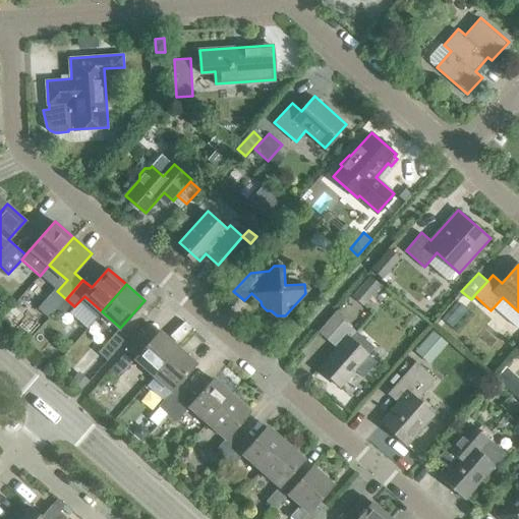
[(1,301),(0,302),(0,314),(2,318),(10,308),(1,301)]
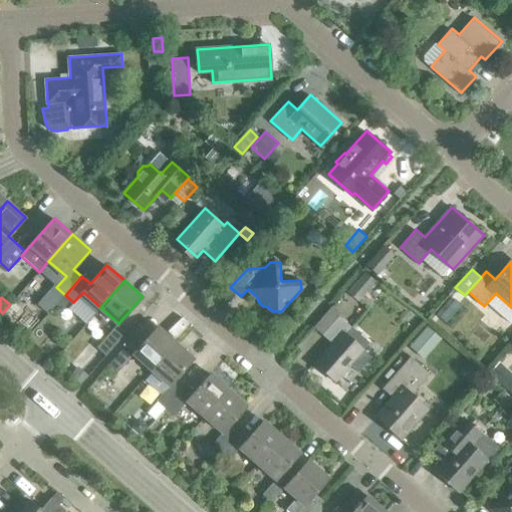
[(339,315),(322,333),(332,342),(315,361),(336,381),(351,364),(359,371),(372,356),(364,350),(370,343),(339,315)]
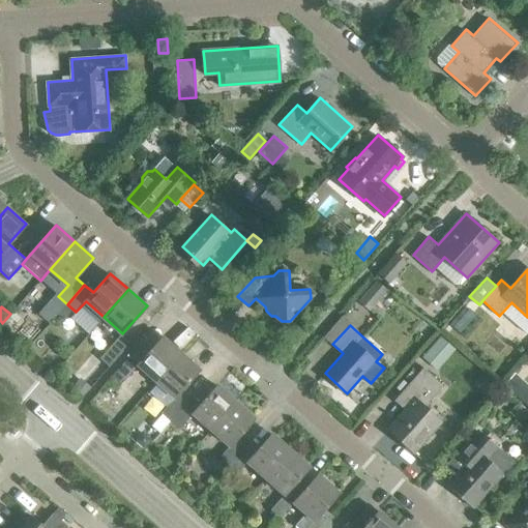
[(441,335),(422,356),(438,370),(457,350),(441,335)]
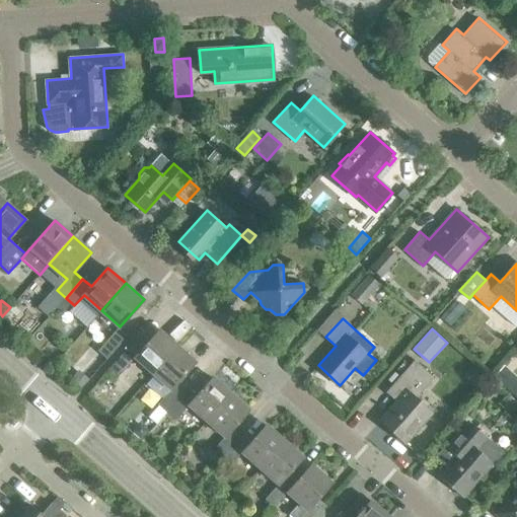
[(136,357),(153,373),(177,346),(159,329),(139,352),(131,345),(111,367),(120,375),(136,357)]
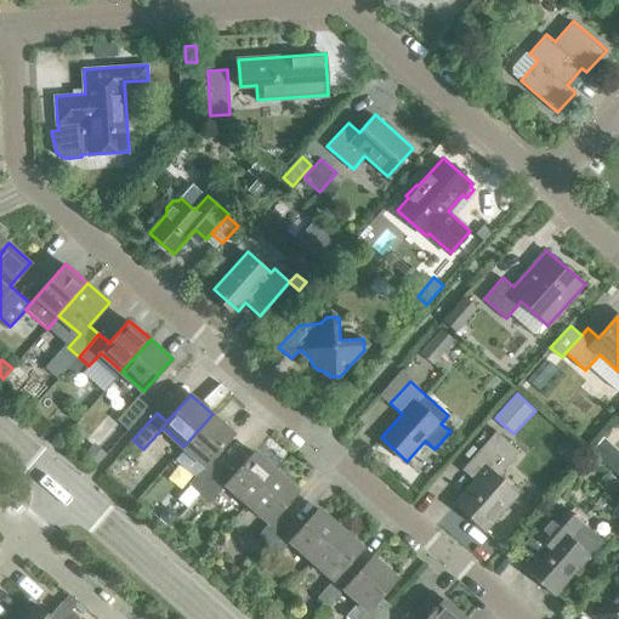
[(119,419),(129,429),(149,405),(138,397),(119,419)]
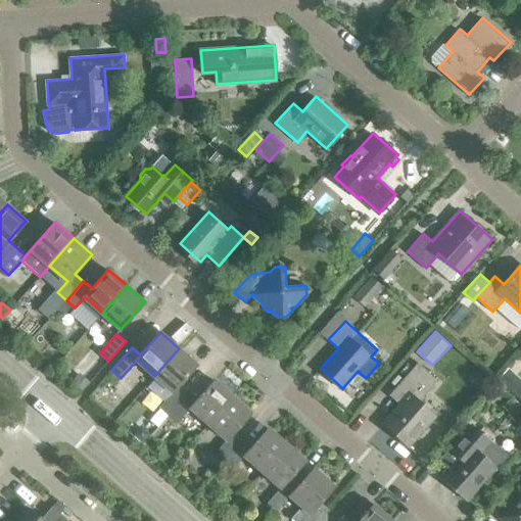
[(160,406),(169,414),(189,391),(180,383),(197,365),(179,348),(154,376),(173,391),(160,406)]
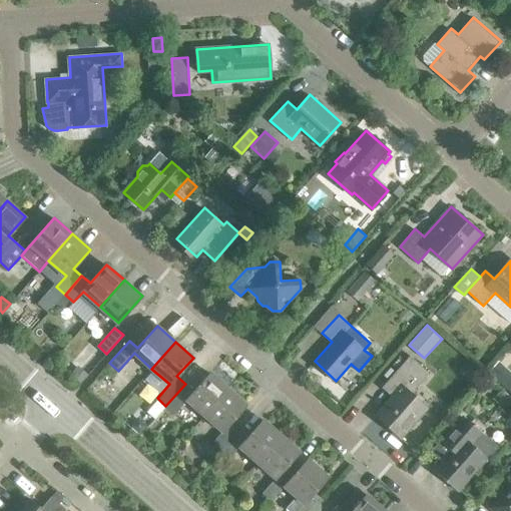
[(394,395),(393,397),(376,416),(400,438),(427,408),(412,394),(430,373),(410,355),(382,387),(383,388),(384,386),(394,395)]
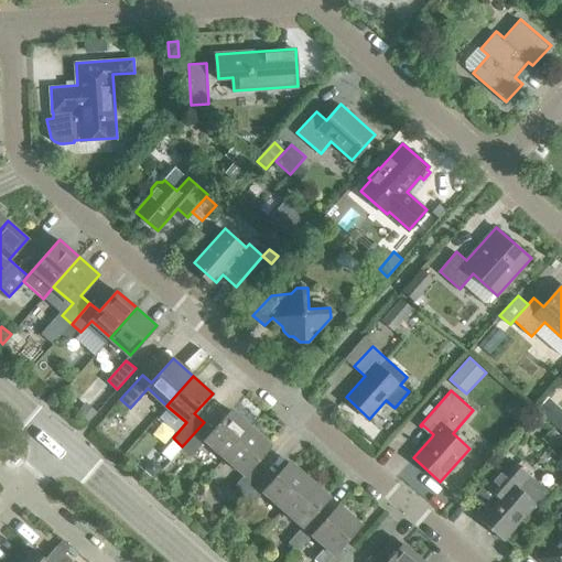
[(561,408),(549,397),(538,409),(554,424),(561,415),(561,408)]
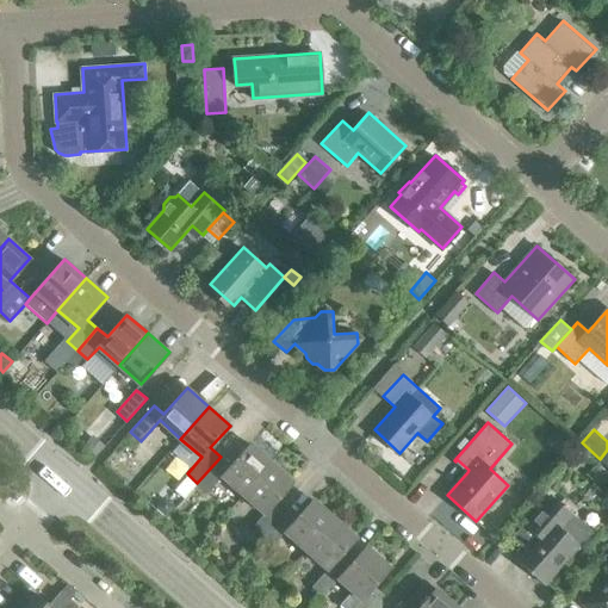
[(93,434),(85,444),(97,454),(105,445),(93,434)]
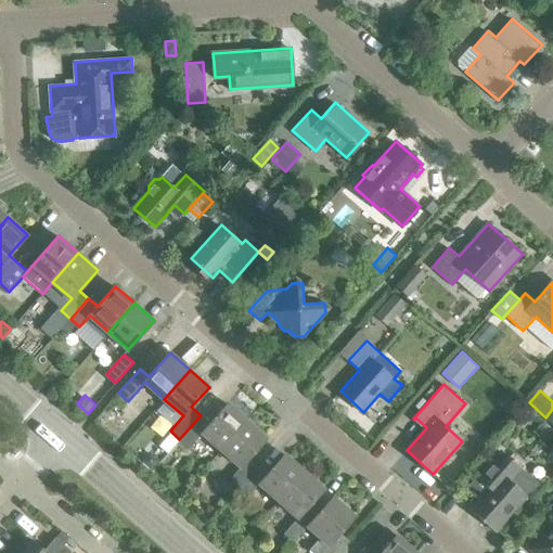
[(203,433),(221,449),(247,420),(228,402),(209,423),(201,415),(179,439),(189,448),(203,433)]
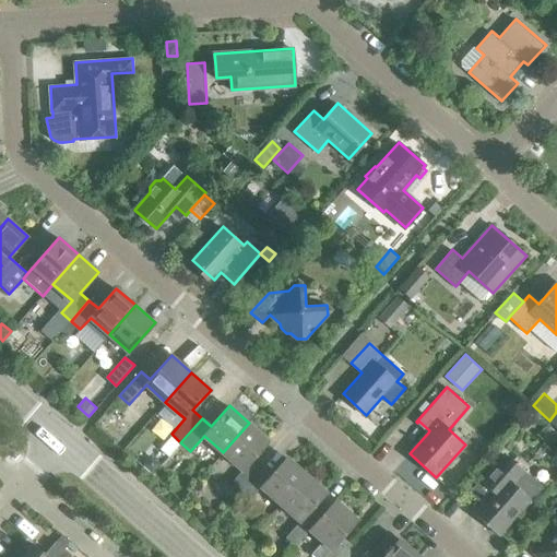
[(233,481),(241,489),(260,469),(250,461),(269,440),(249,423),(223,452),(243,470),(233,481)]
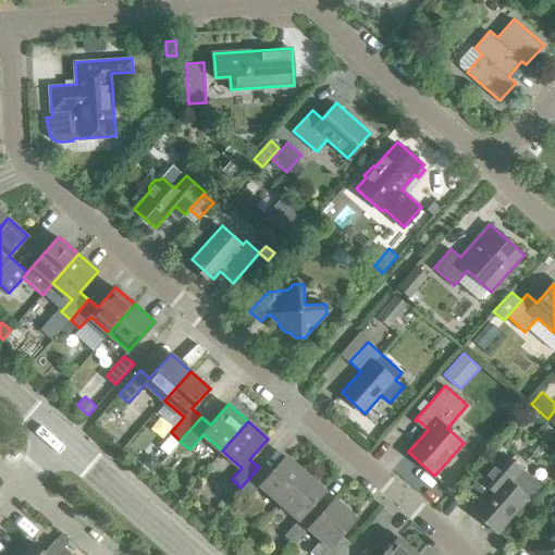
[(546,421),(535,432),(546,442),(554,433),(554,429),(546,421)]
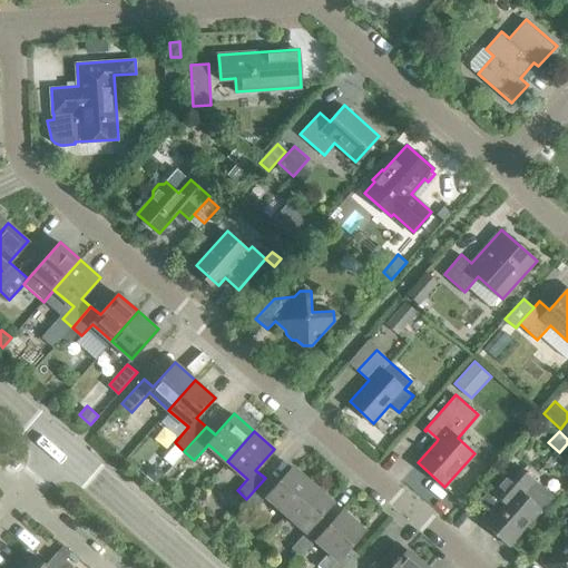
[(485,521),(500,535),(510,544),(552,496),(515,462),(491,489),(492,490),(493,488),(505,498),(485,521)]
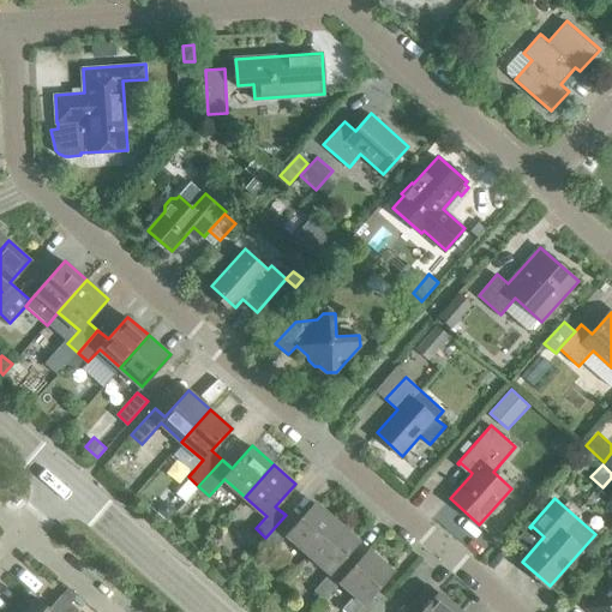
[(167,501),(157,511),(168,521),(178,509),(167,501)]
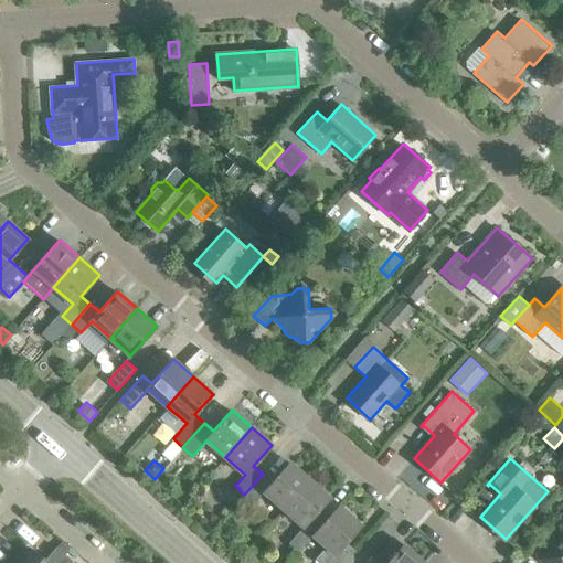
[(264,491),(284,509),(310,479),(290,461),(272,482),(263,474),(244,495),(254,503),(264,491)]
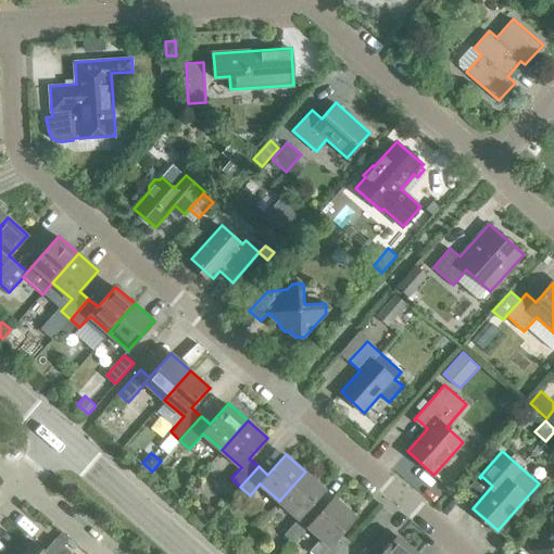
[(294,542),(309,527),(307,527),(316,518),(306,510),(325,489),(305,471),(279,501),(299,518),(285,533),(294,542)]
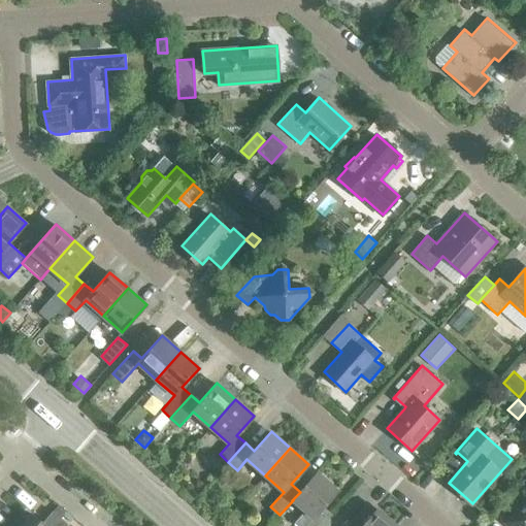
[(292,500),(293,500),(304,511),(295,522),(300,525),(321,525),(329,518),(321,510),(337,490),(318,472),(300,492),(292,500)]
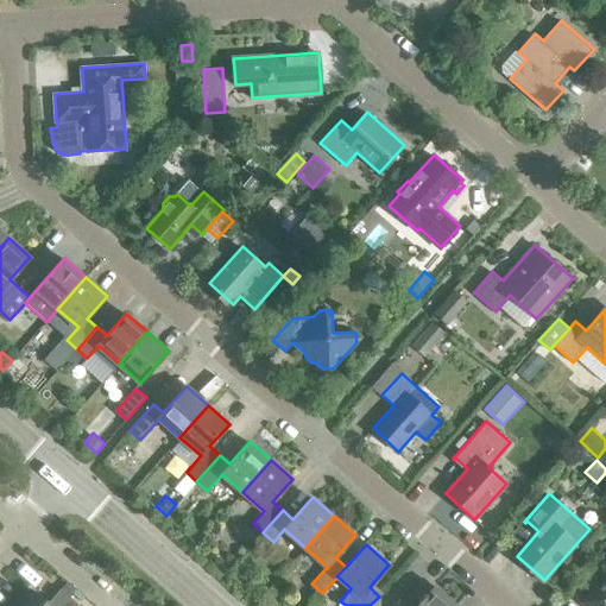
[(605,570),(581,600),(587,605),(605,605),(605,570)]
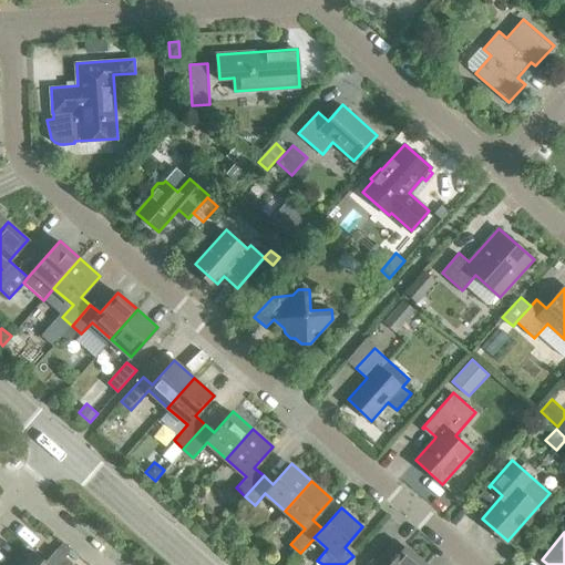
[(423,564),(425,564),(406,546),(388,564),(383,564),(378,560),(371,564),(423,564)]
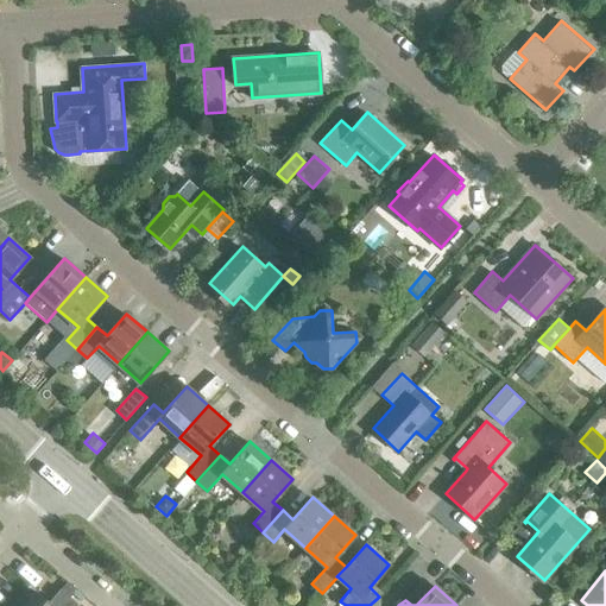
[(61,605),(70,595),(62,588),(49,603),(37,591),(32,597),(23,605),(61,605)]
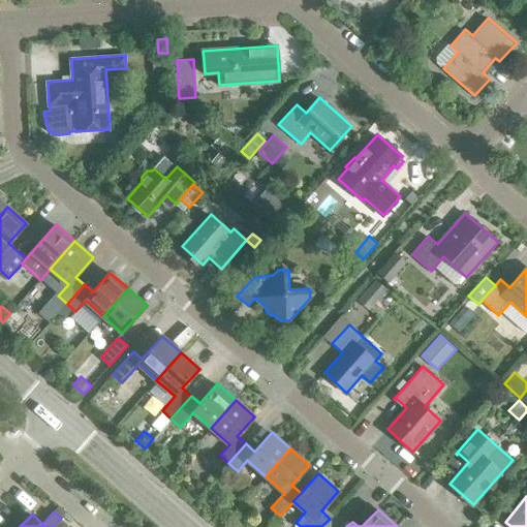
[(23,514),(10,526),(20,526),(28,519),(23,514)]
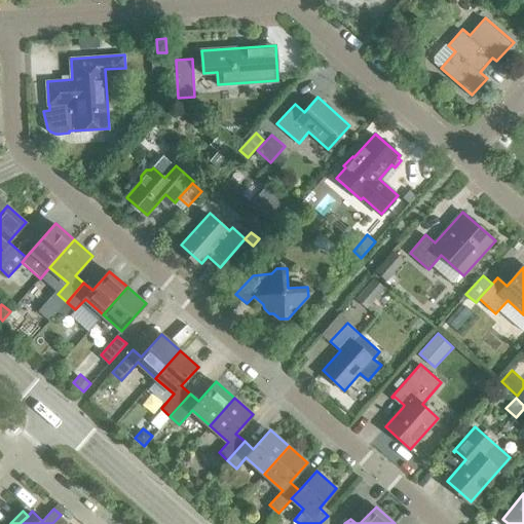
[(52,523),(66,523),(68,522),(61,515),(52,523)]
